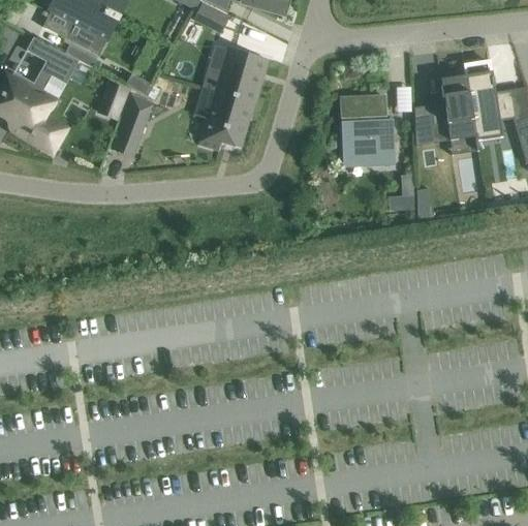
[(120,18),(84,0),(54,0),(50,8),(48,7),(48,9),(73,22),(65,36),(88,48),(95,34),(96,34),(105,14),(118,21),(120,18)]
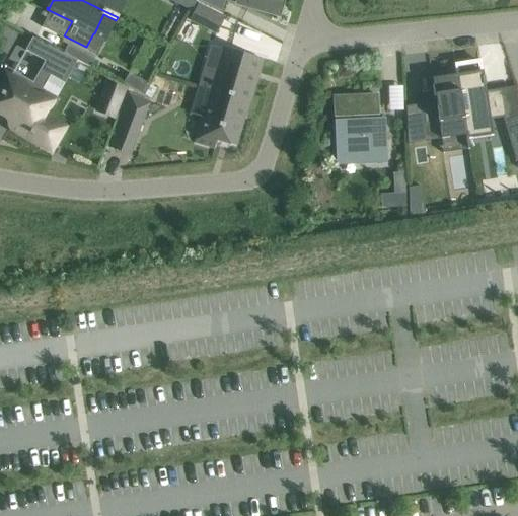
[(82,0),(118,17),(119,15),(106,8),(111,0),(82,0)]
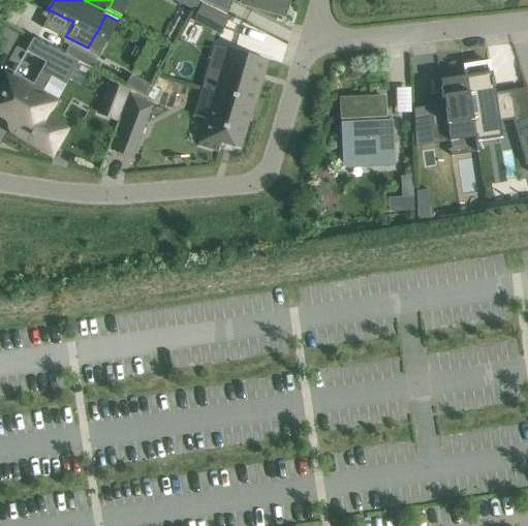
[(180,0),(195,8),(199,0),(180,0)]
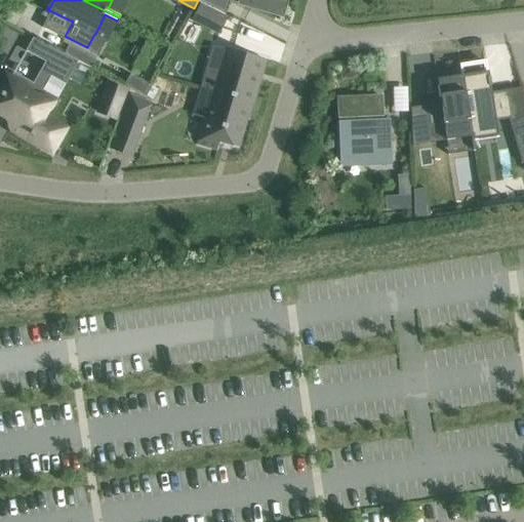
[(280,12),(279,16),(281,17),(285,0),(250,0),(250,1),(246,0),(242,0),(242,1),(280,12)]
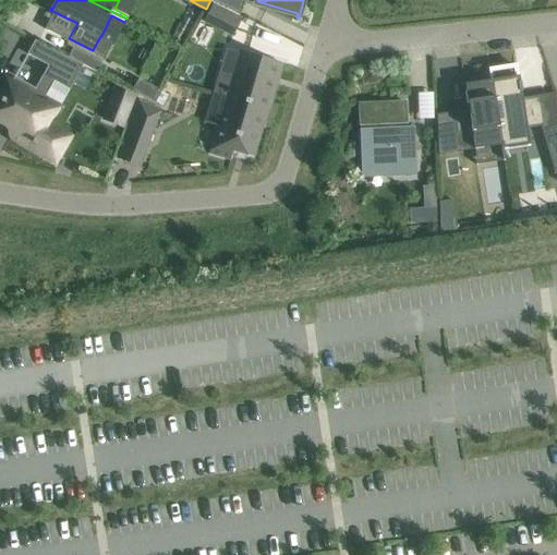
[(214,2),(205,19),(234,34),(242,17),(214,2)]
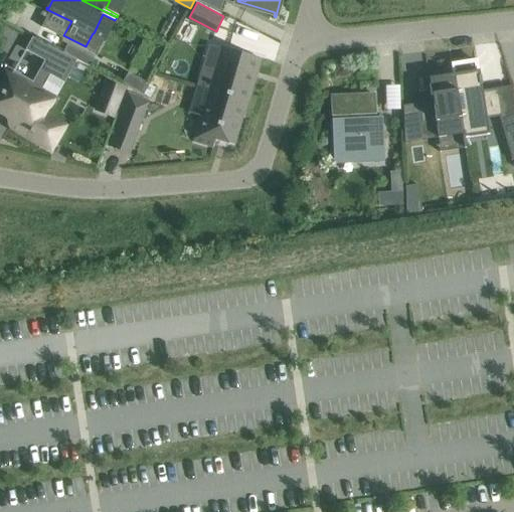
[(33,79),(24,74),(20,81),(7,73),(0,84),(0,109),(7,113),(8,111),(15,115),(10,123),(50,146),(62,125),(42,114),(45,109),(32,102),(45,78),(46,79),(50,72),(62,79),(71,62),(74,63),(77,58),(63,51),(33,35),(26,47),(45,58),(33,79)]
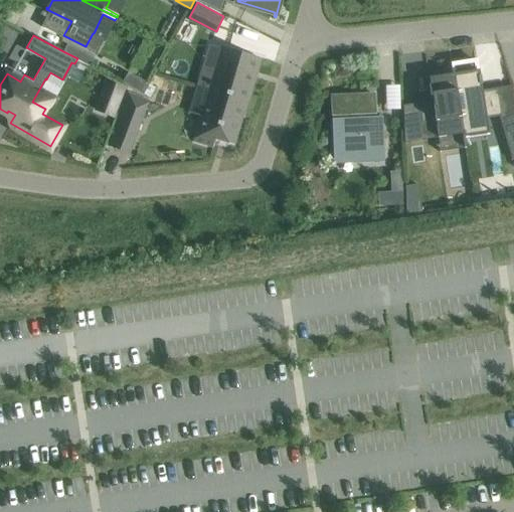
[(95,56),(67,42),(63,51),(77,58),(90,64),(95,56)]
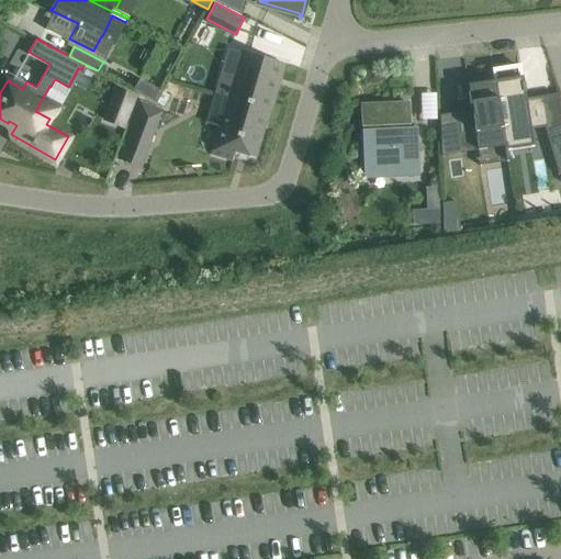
[(216,92),(272,110),(287,63),(246,51),(244,55),(239,71),(224,67),(216,92)]
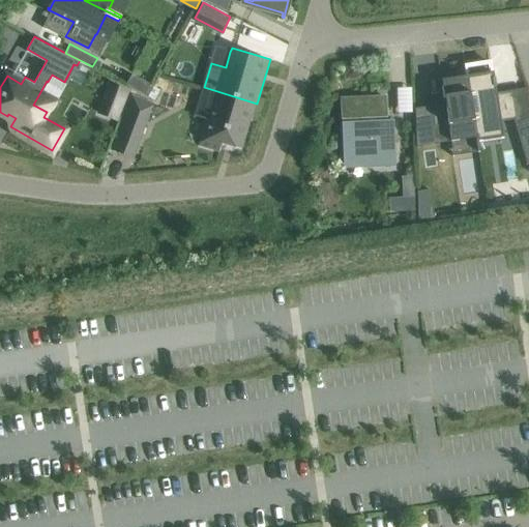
[(497,92),(492,59),(465,63),(467,76),(468,75),(475,123),(476,135),(477,140),(502,136),(503,136),(503,132),(501,119),(517,117),(512,89),(497,92)]
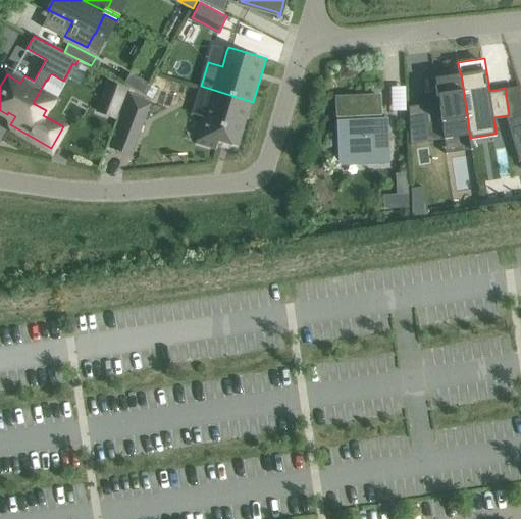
[(131,71),(124,83),(146,94),(152,83),(131,71)]
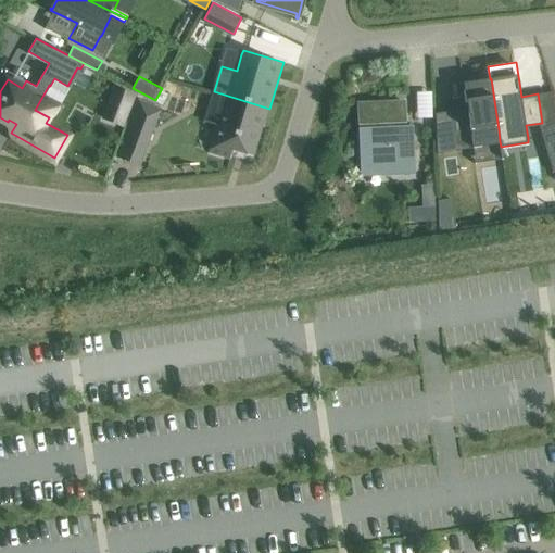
[(491,78),(490,79),(464,83),(467,108),(450,110),(455,142),(472,140),(474,146),(500,141),(499,129),(491,78)]
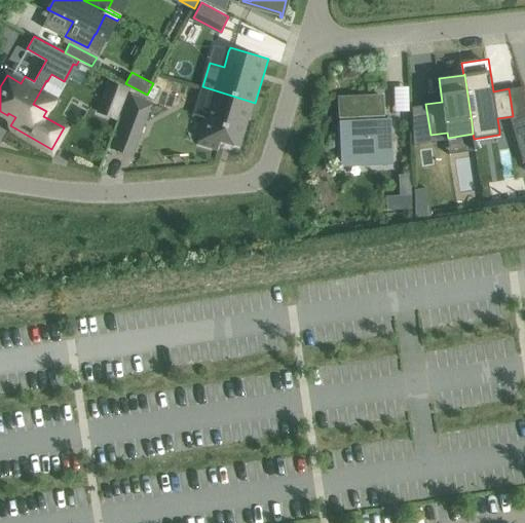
[(122,98),(126,87),(111,82),(107,92),(122,98)]
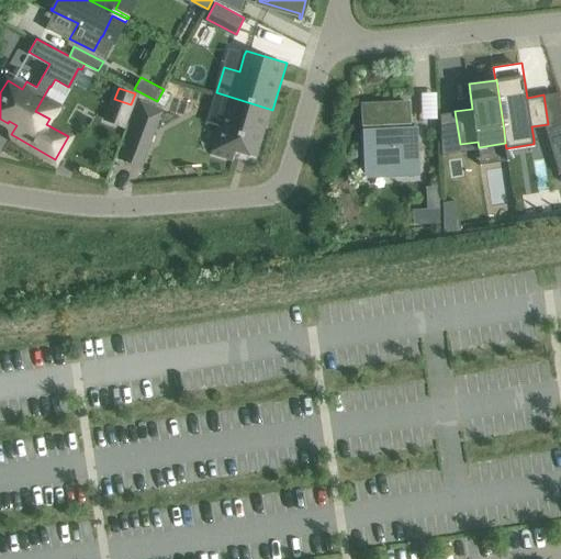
[(268,125),(272,110),(216,92),(216,94),(228,98),(212,153),(233,158),(235,149),(257,156),(266,124),(268,125)]
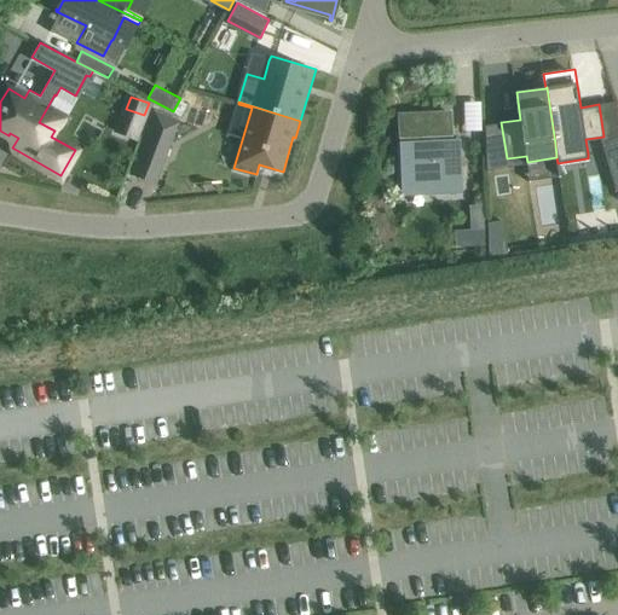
[(180,119),(155,110),(142,145),(166,155),(180,119)]
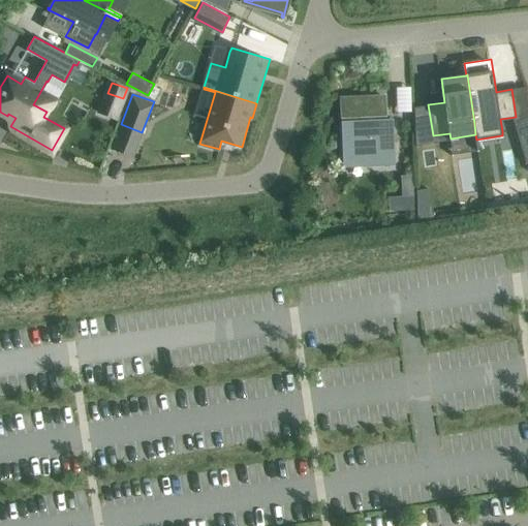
[(345,156),(394,154),(393,141),(394,141),(393,119),(386,119),(385,95),(341,97),(344,143),(345,156)]
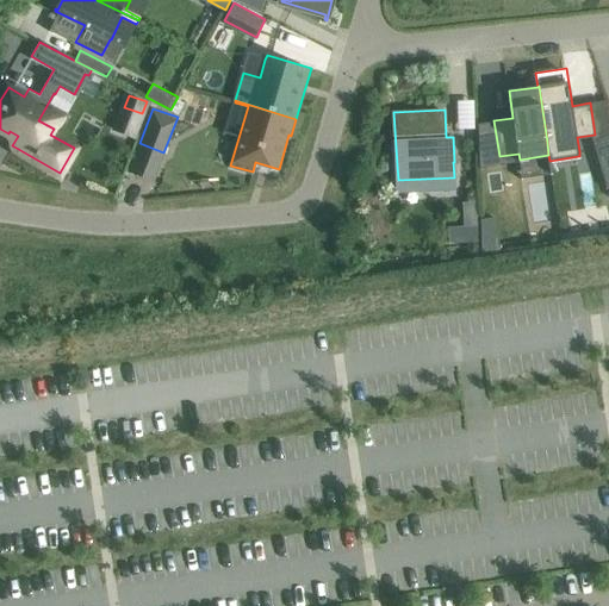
[(608,187),(608,139),(595,144),(608,187)]
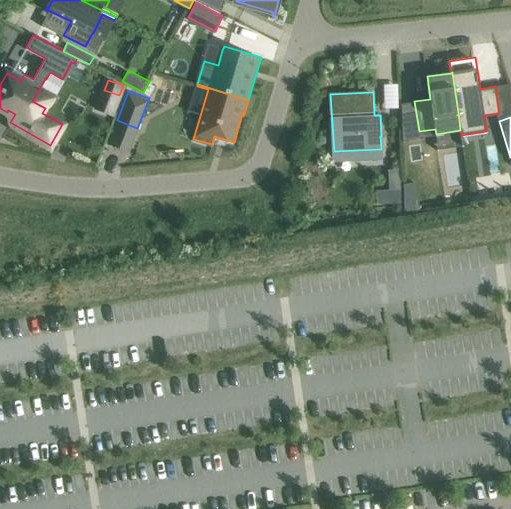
[(401,189),(377,190),(378,202),(402,201),(401,189)]
